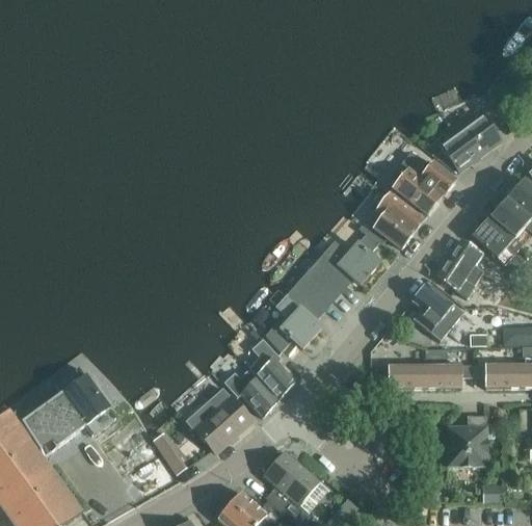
[(459,169),(501,138),(499,135),(501,134),(496,127),(494,128),(481,111),(440,141),(459,169)]
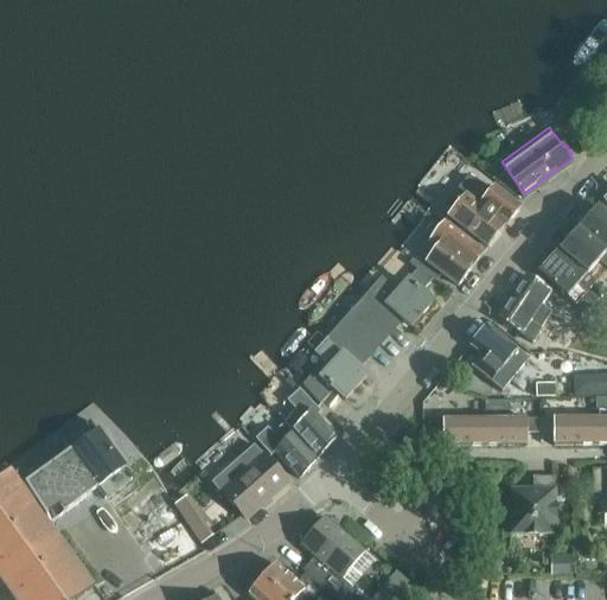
[(521,203),(493,182),(486,191),(477,184),(479,180),(468,171),(451,192),(459,198),(448,211),(487,243),(505,221),(506,221),(521,203)]
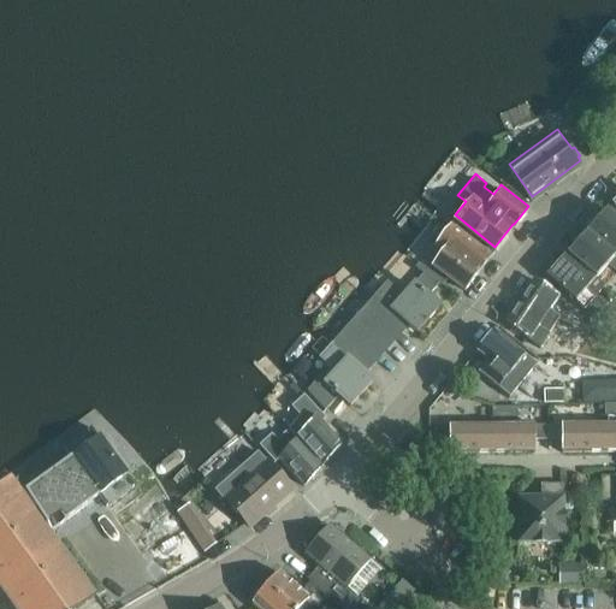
[(615,213),(606,206),(586,228),(615,253),(615,213)]
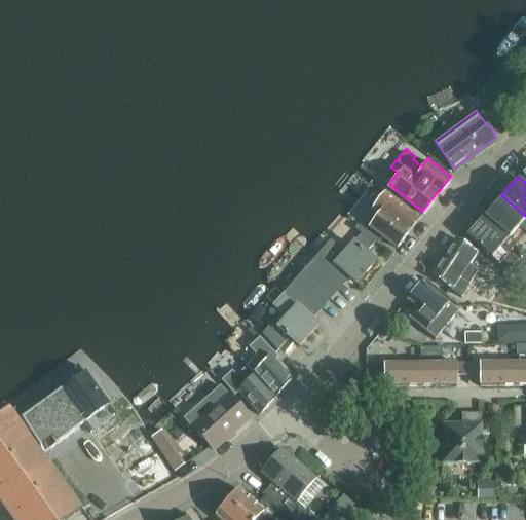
[(369,222),(397,244),(419,214),(385,187),(376,198),(372,205),(378,210),(369,222)]
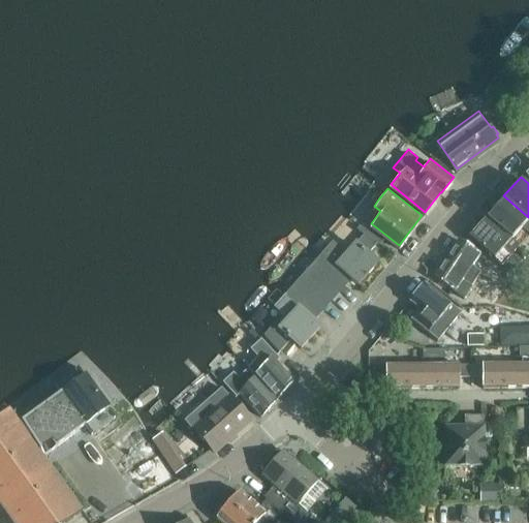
[(528,217),(503,195),(488,214),(519,242),(528,229),(528,217)]
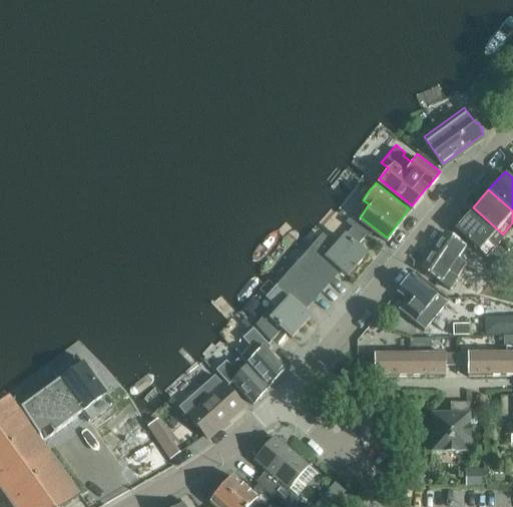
[(503,234),(473,207),(456,226),(479,246),(490,234),(498,240),(503,234)]
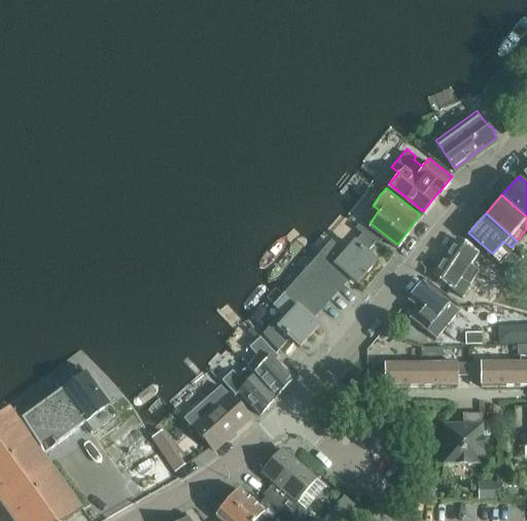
[(345,249),(332,238),(323,248),(346,269),(357,279),(375,258),(362,247),(369,240),(360,232),(345,249)]
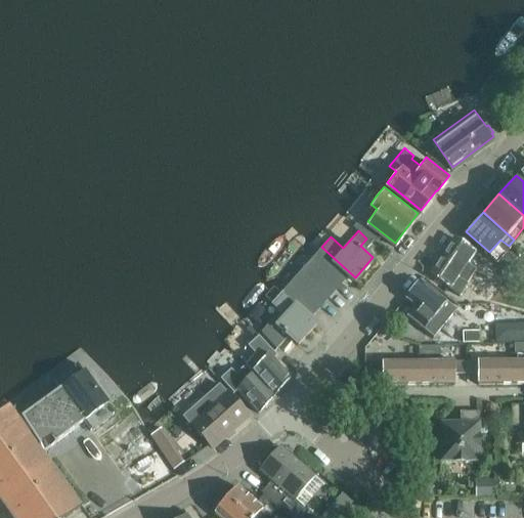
[(453,232),(441,252),(472,272),(476,265),(468,259),(476,248),(453,232)]
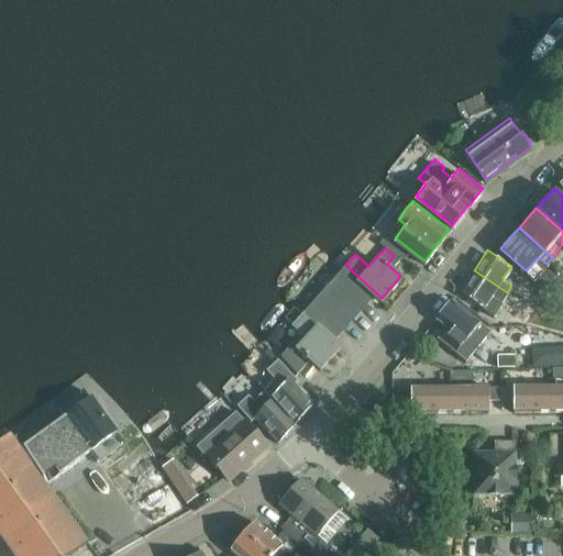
[(345,265),(302,312),(328,333),(370,287),(345,265)]
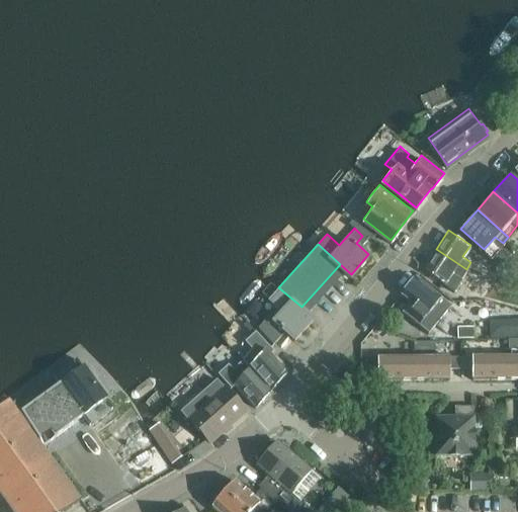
[(466,269),(436,249),(424,267),(445,281),(453,270),(461,275),(466,269)]
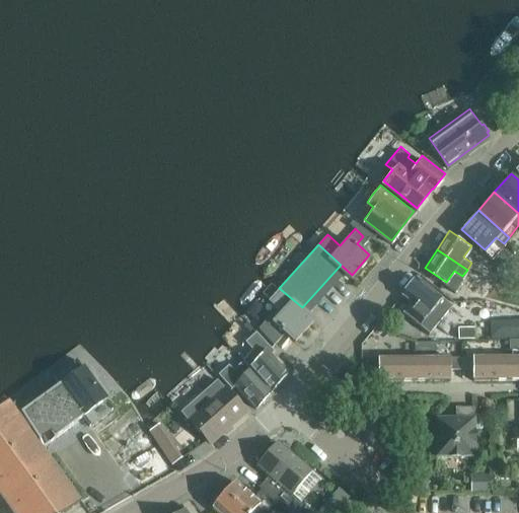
[(472,269),(484,276),(490,267),(478,260),(472,269)]
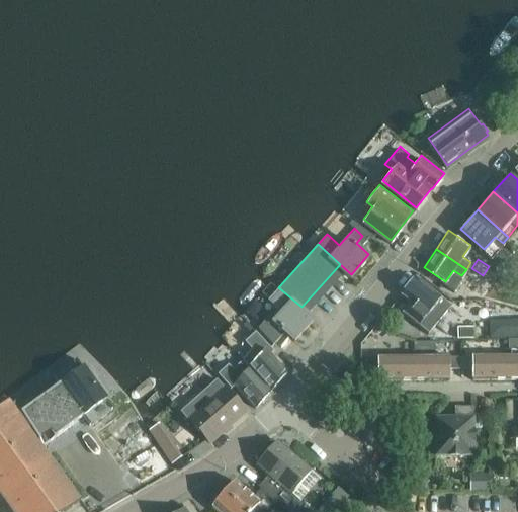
[(464,278),(475,285),(481,276),(470,269),(464,278)]
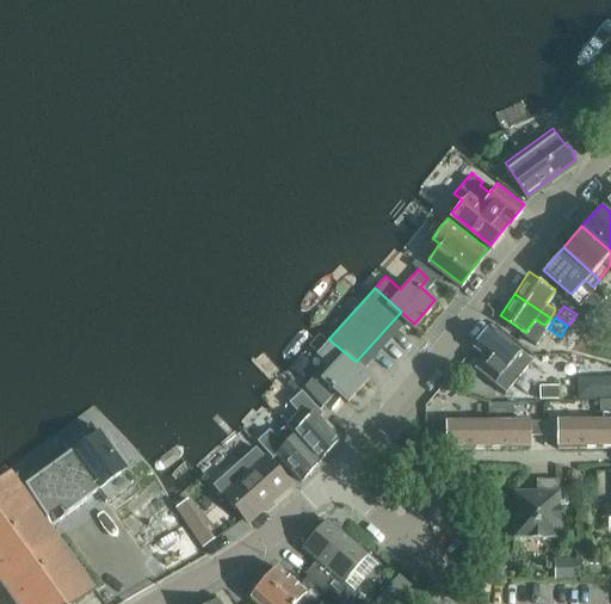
[(474,343),(485,352),(475,363),(505,388),(531,356),(491,322),(474,343)]
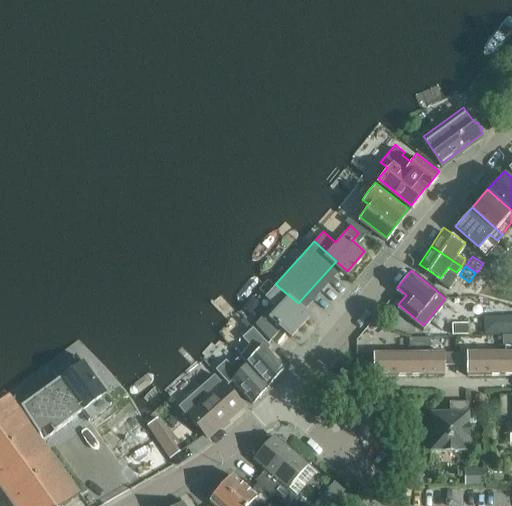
[(270,314),(292,332),(309,313),(298,303),(275,284),(267,293),(279,304),(270,314)]
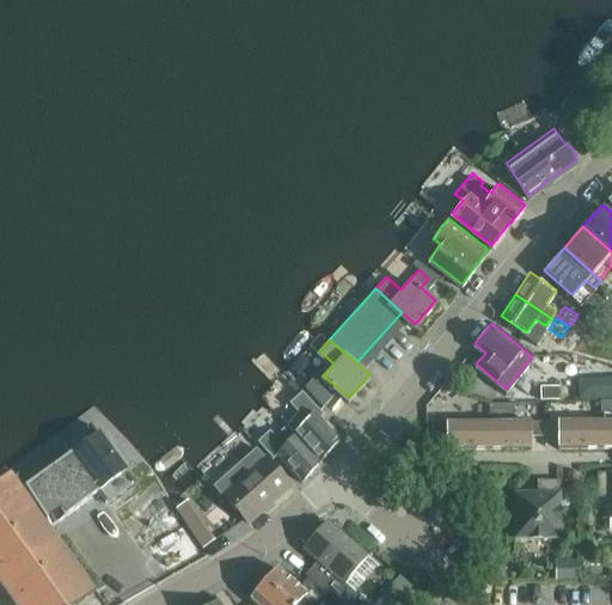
[(577,378),(579,395),(611,392),(611,371),(583,373),(577,373),(577,378)]
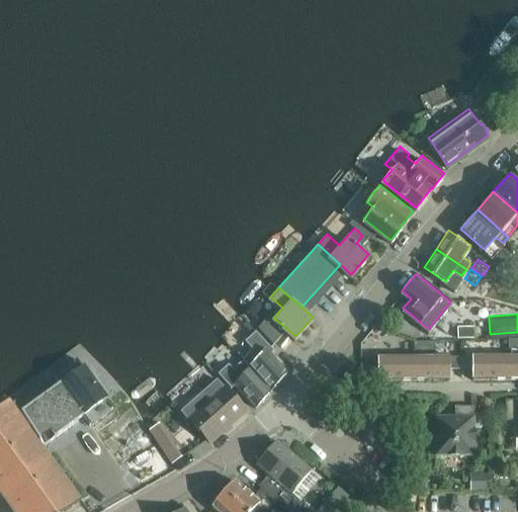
[(247,336),(254,343),(242,357),(271,387),(286,370),(287,369),(270,350),(273,347),(256,327),(247,336)]
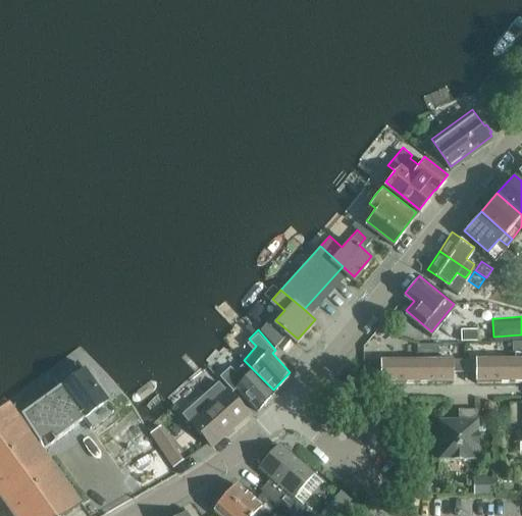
[(464,340),(464,355),(464,367),(476,367),(476,378),(512,378),(512,355),(476,355),(476,340),(464,340)]
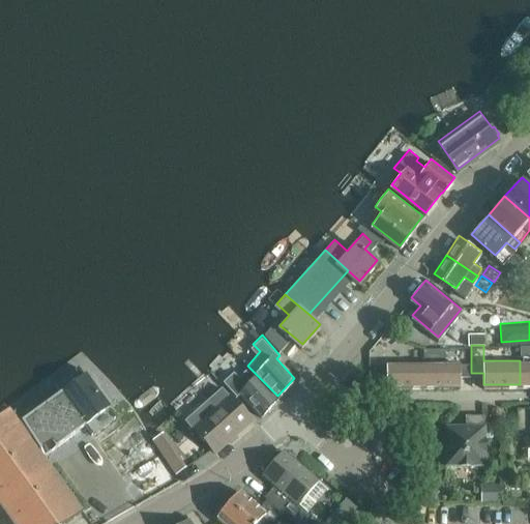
[(471,360),(423,361),(423,384),(460,384),(460,373),(471,373),(471,360)]
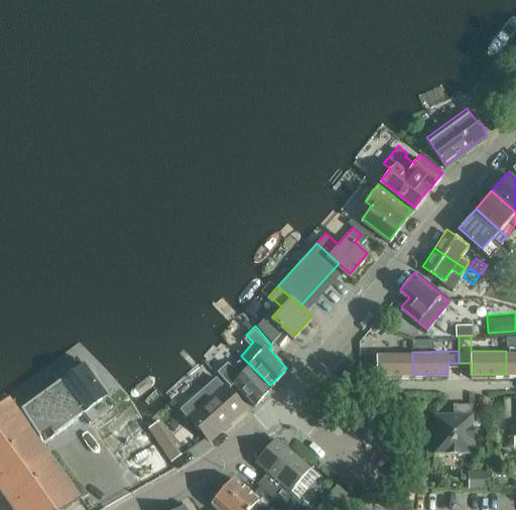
[(515,351),(506,351),(506,374),(515,373),(515,351)]
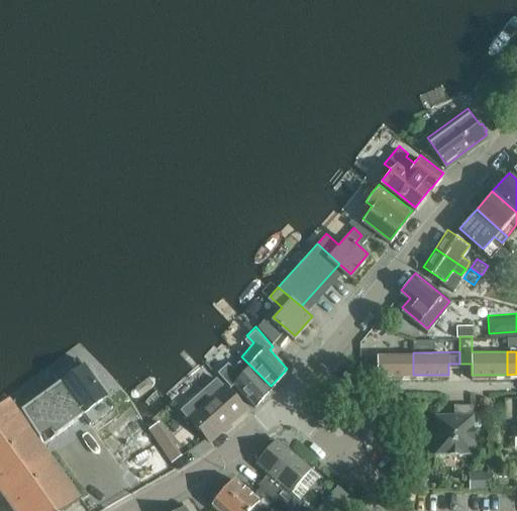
[(413,375),(413,352),(366,352),(366,365),(378,365),(378,375),(413,375)]
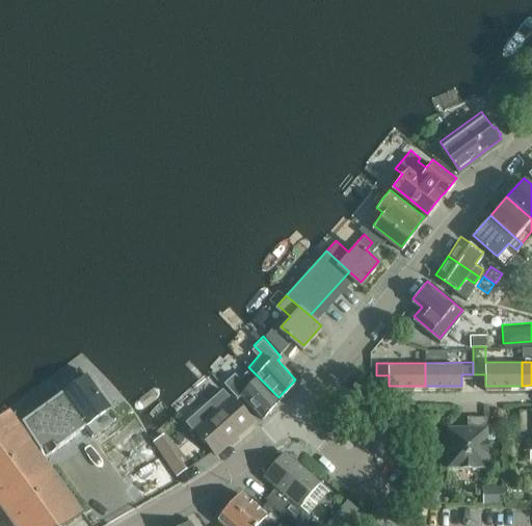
[(239,375),(235,370),(223,379),(238,395),(241,392),(263,415),(278,397),(248,367),(239,375)]
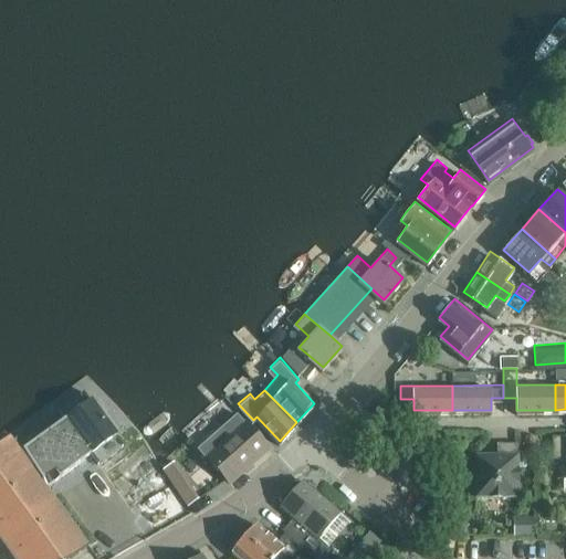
[(48,482),(116,432),(91,397),(23,445),(48,482)]
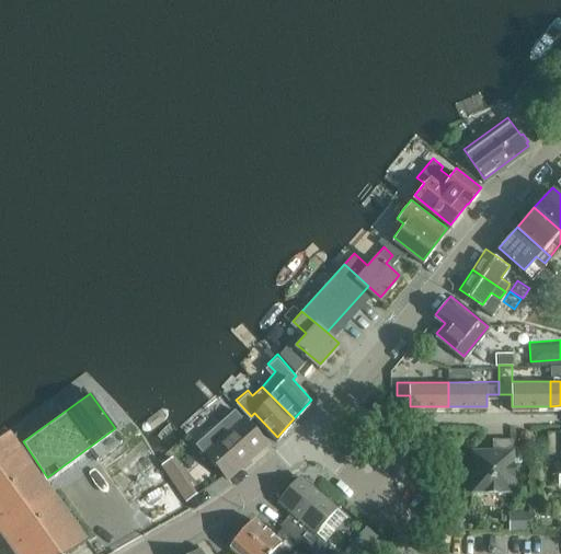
[(243,415),(205,449),(228,474),(266,440),(243,415)]
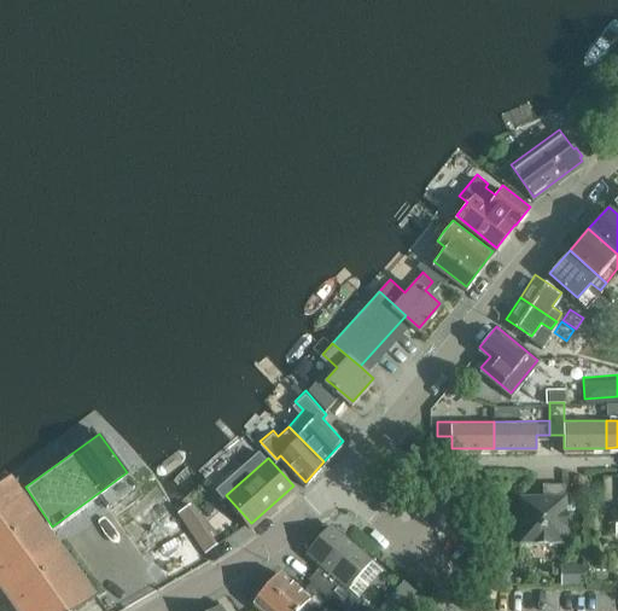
[(617,471),(602,472),(602,496),(614,496),(614,519),(617,519),(617,471)]
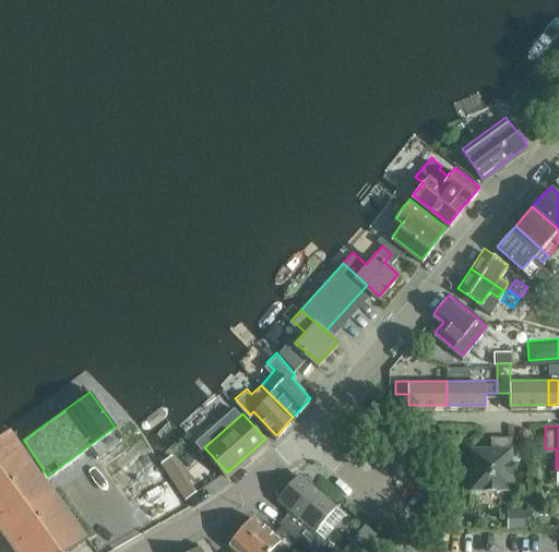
[(0,434),(0,528),(16,551),(62,551),(87,535),(10,428),(0,434)]
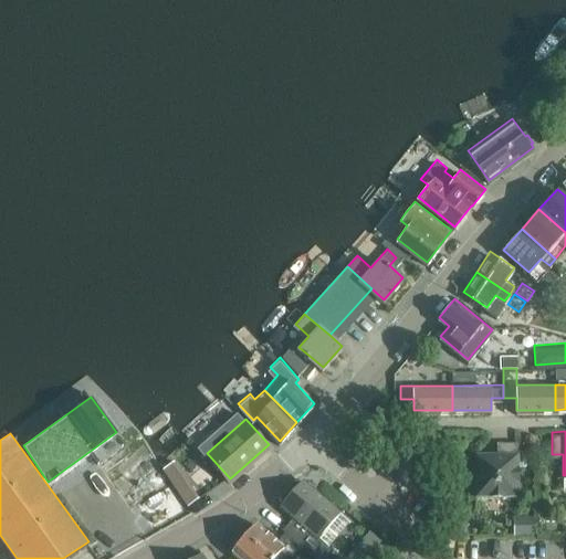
[(475,450),(475,494),(520,493),(519,439),(498,439),(498,450),(475,450)]
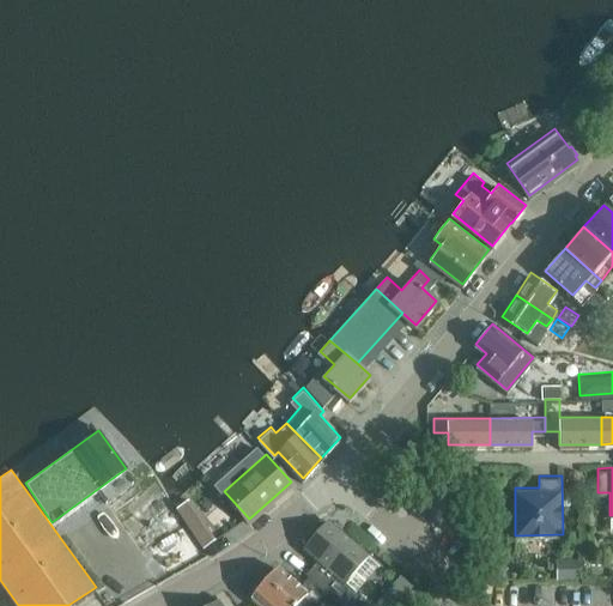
[(190,494),(178,501),(204,541),(216,534),(190,494)]
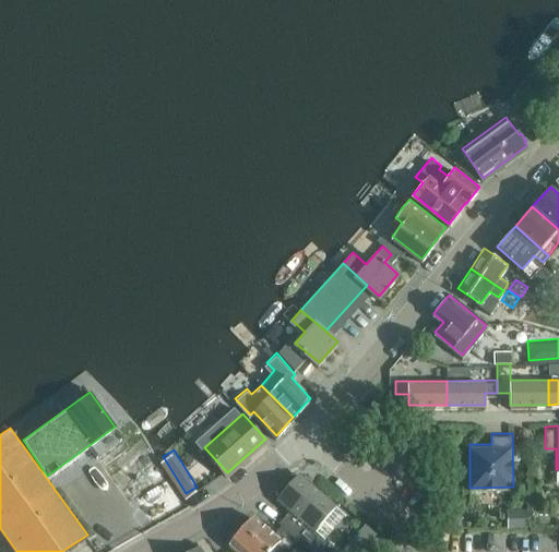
[(300,538),(312,548),(330,528),(320,520),(335,502),(299,471),(277,496),(295,512),(284,524),(300,538)]
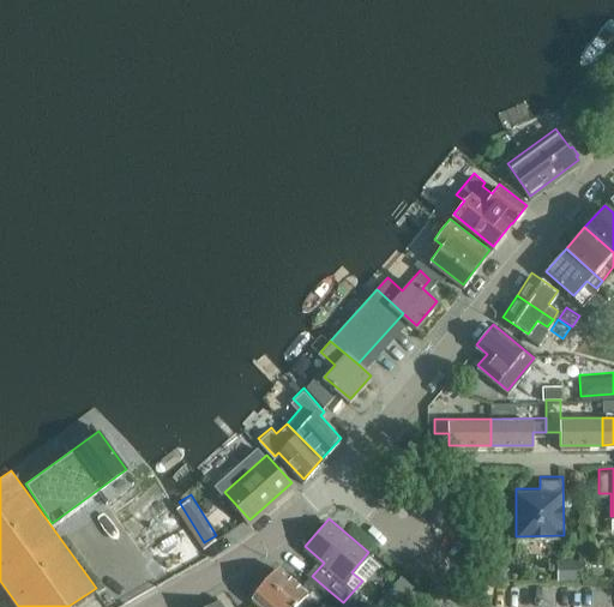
[(557,556),(558,575),(582,575),(581,556),(557,556)]
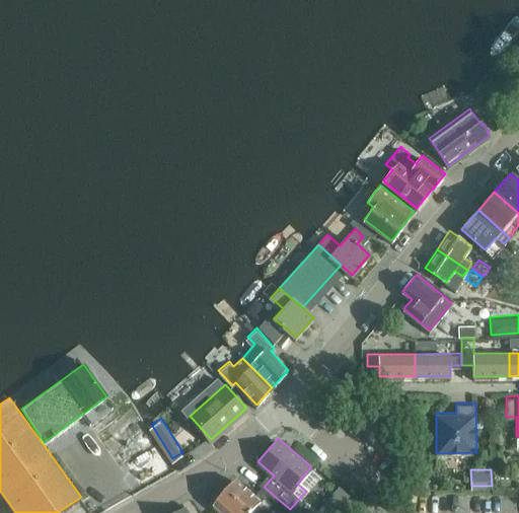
[(336,512),(338,512),(345,480),(318,473),(311,508),(336,512)]
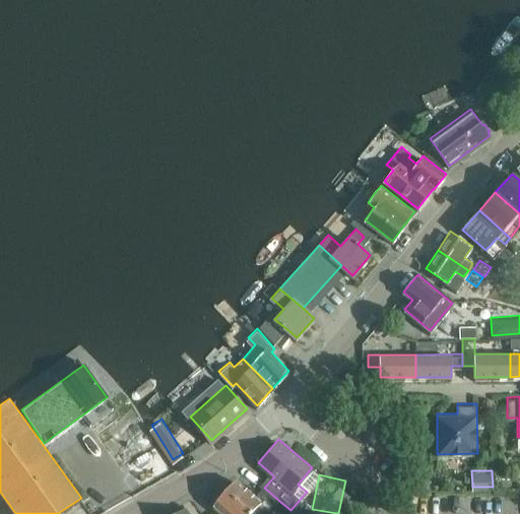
[(268,513),(272,510),(236,477),(222,493),(216,495),(215,501),(212,504),(224,513),(248,513),(250,513),(268,513)]
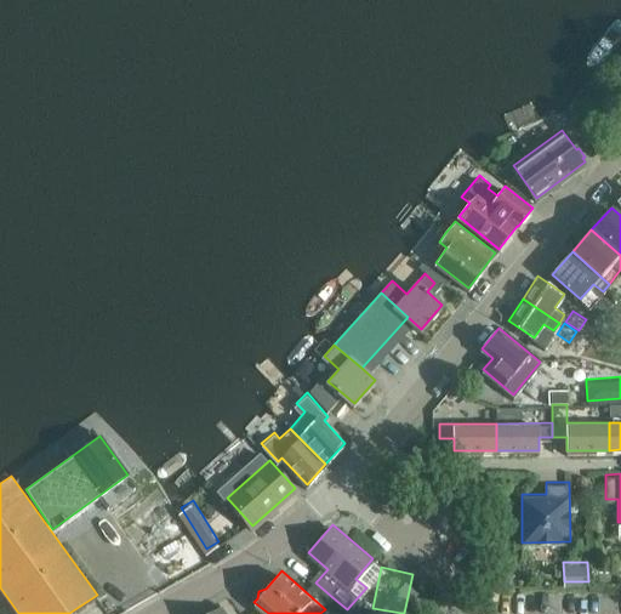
[(313,580),(308,586),(329,603),(334,598),(315,583),(313,580)]
